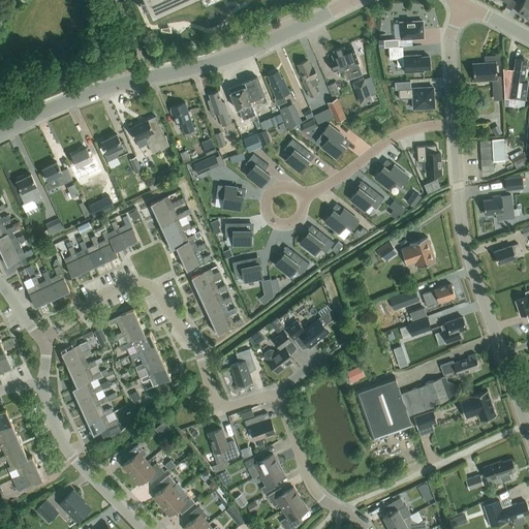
[(153,0),(144,4),(158,37),(238,0),(153,0)]
